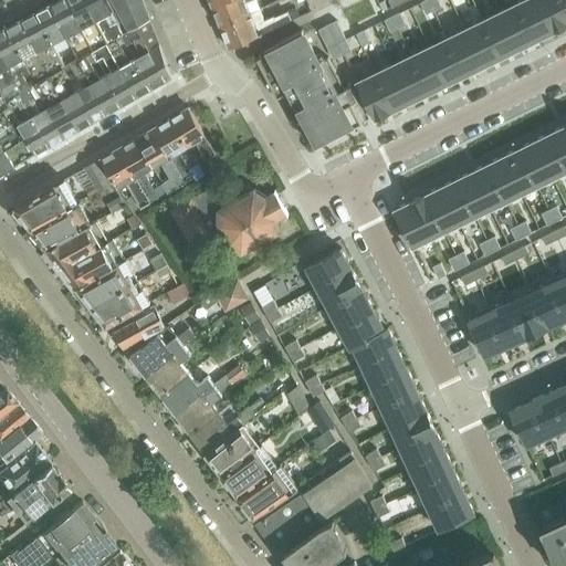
[(60,0),(52,4),(73,44),(81,59),(92,52),(94,50),(67,0),(60,0)]
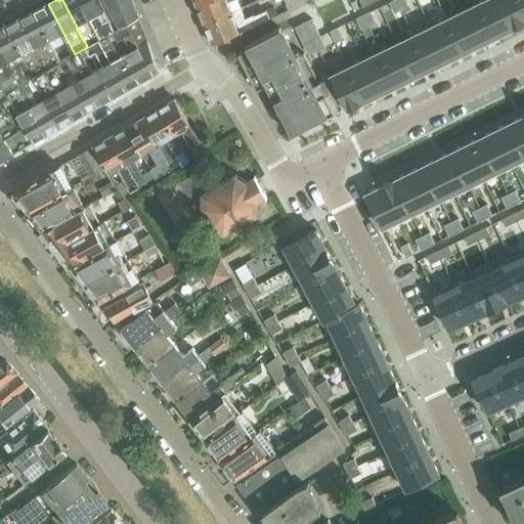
[(62,0),(87,46),(99,40),(101,39),(81,0),(62,0)]
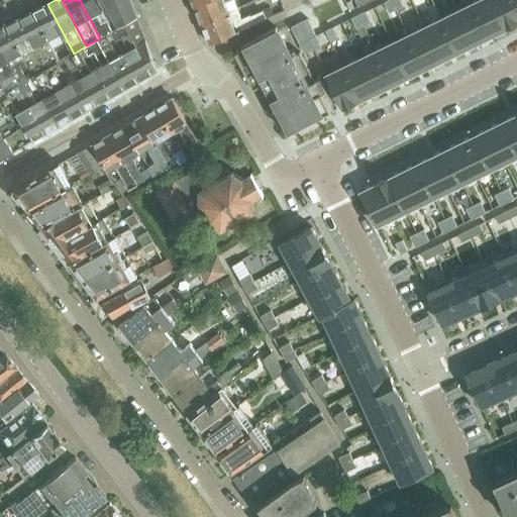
[(103,11),(97,0),(80,0),(100,38),(111,32),(113,30),(107,20),(102,23),(97,14),(103,11)]
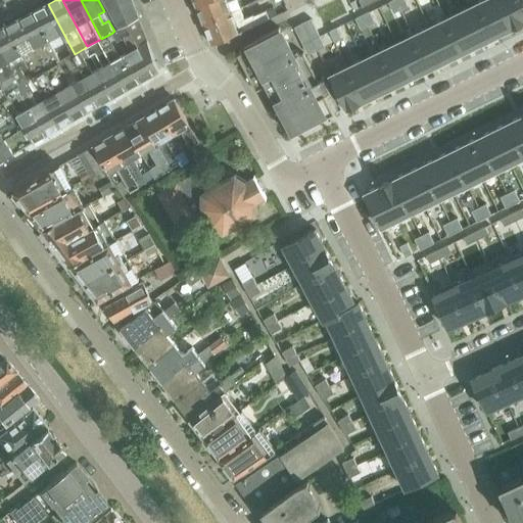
[(140,18),(133,0),(103,0),(119,29),(126,26),(140,18)]
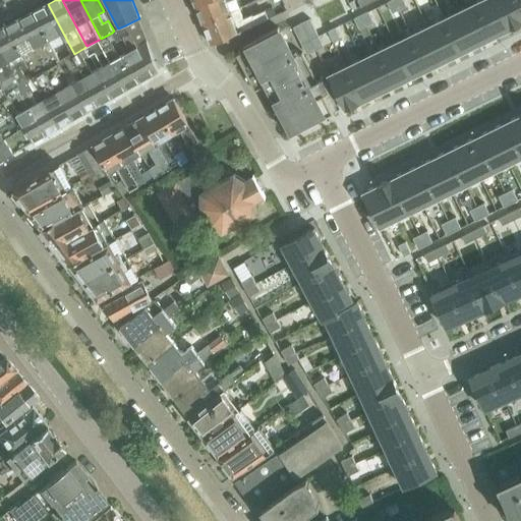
[(228,1),(229,0),(204,0),(196,3),(205,22),(232,11),(228,1)]
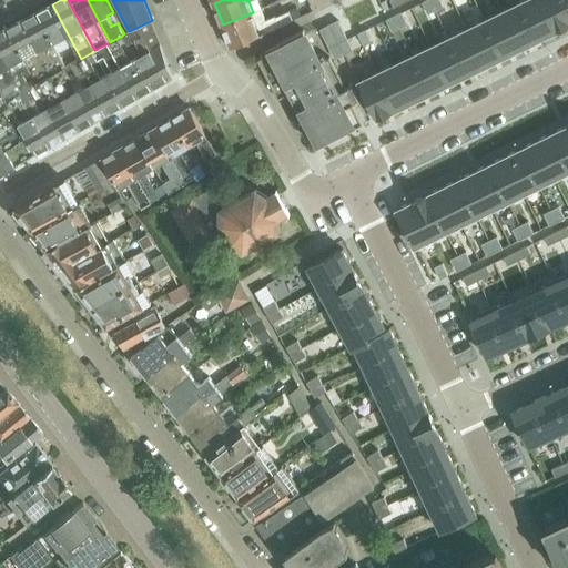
[(430,0),(425,0),(423,2),(428,13),(436,9),(430,0)]
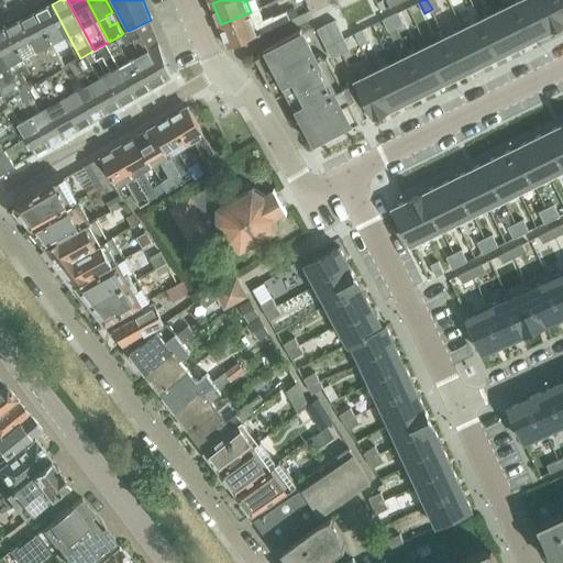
[(435,0),(427,0),(432,9),(439,6),(435,0)]
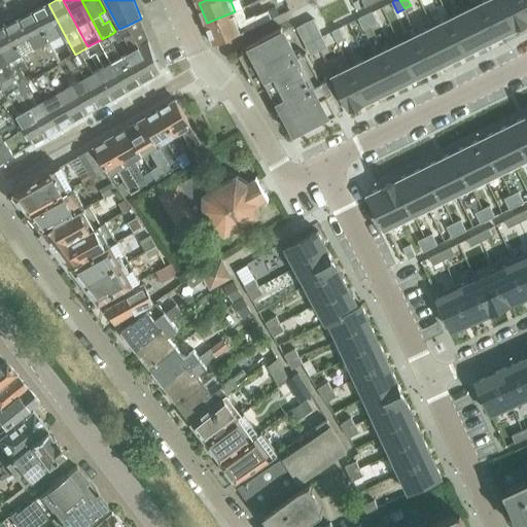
[(502,0),(486,0),(483,2),(499,36),(516,28),(502,0)]
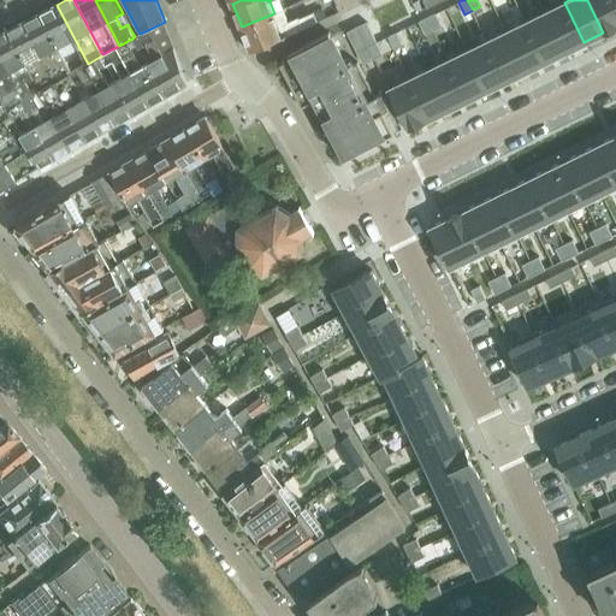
[(615,9),(611,0),(587,0),(603,33),(615,25),(615,9)]
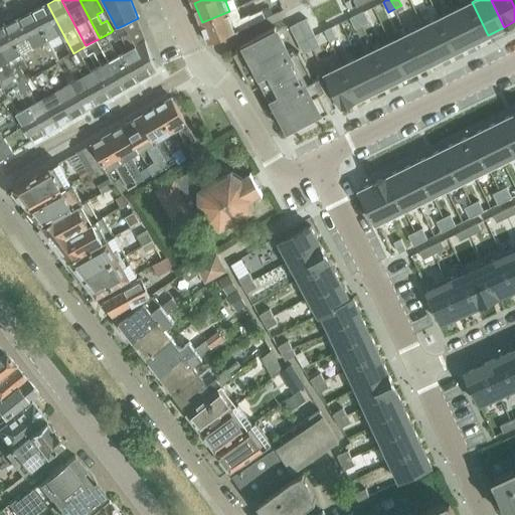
[(472,2),(456,9),(472,42),(488,35),(472,2)]
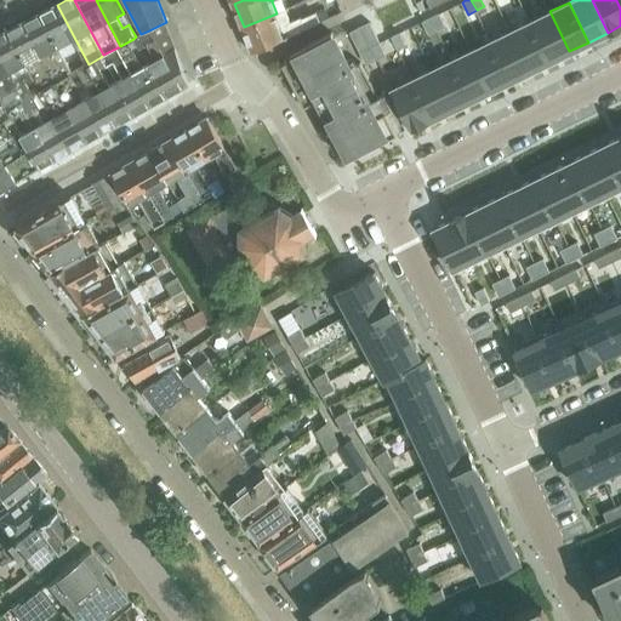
[(80,49),(57,5),(41,13),(64,58),(80,49)]
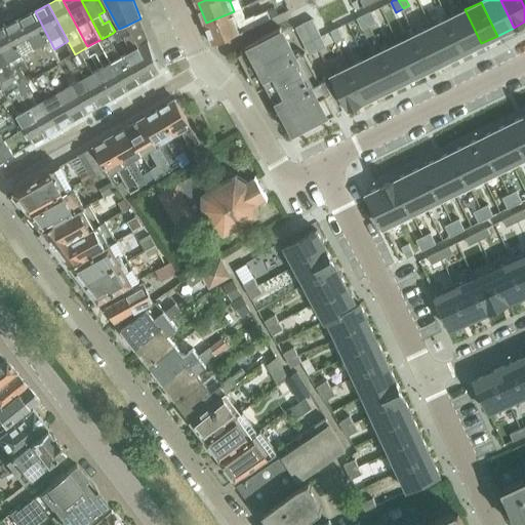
[(465,9),(448,17),(465,51),(481,43),(465,9)]
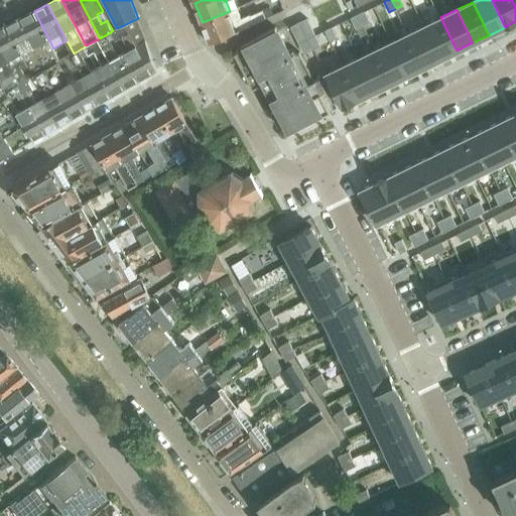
[(211,42),(255,23),(266,19),(262,10),(251,14),(234,21),(230,11),(203,22),(211,42)]
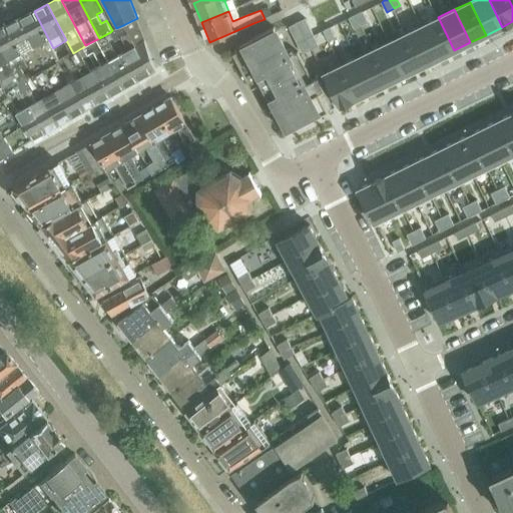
[(20,18),(46,67),(51,64),(57,61),(60,60),(53,48),(34,11),(20,18)]
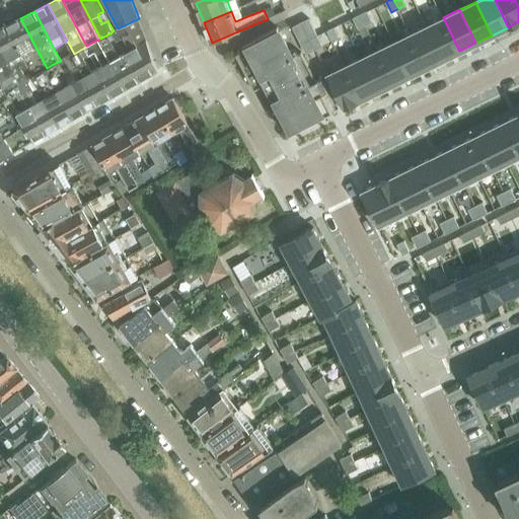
[(367,11),(361,14),(366,24),(373,21),(367,11)]
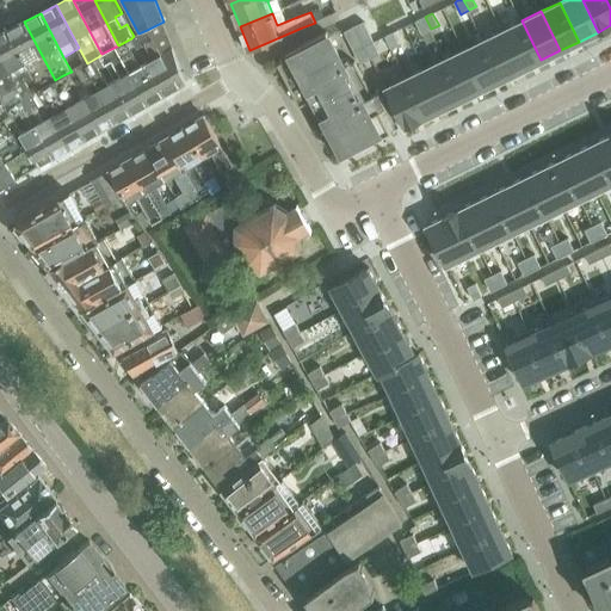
[(425,17),(417,20),(424,32),(431,29),(425,17)]
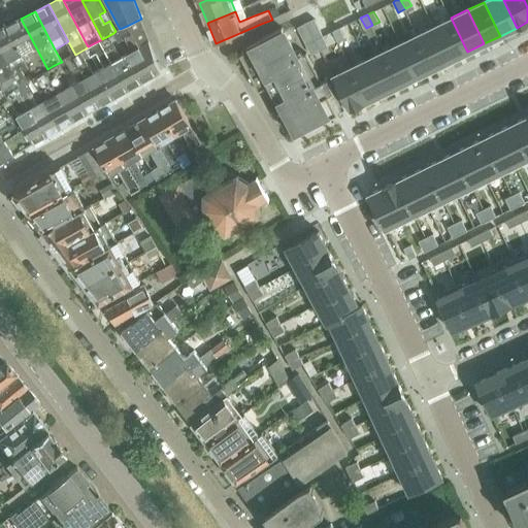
[(451,18),(434,26),(451,60),(467,52),(451,18)]
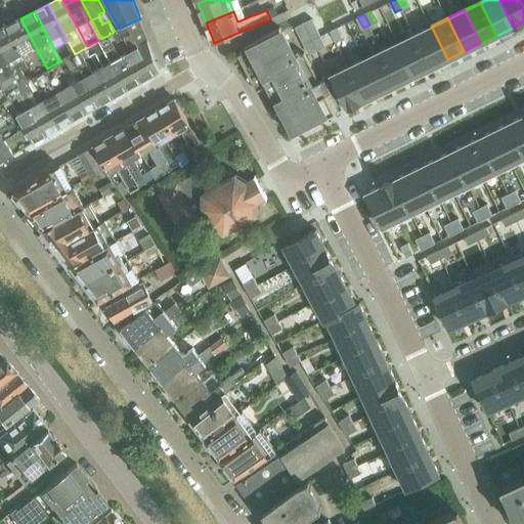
[(28,66),(34,77),(39,74),(45,70),(47,69),(20,18),(7,26),(22,53),(28,66)]
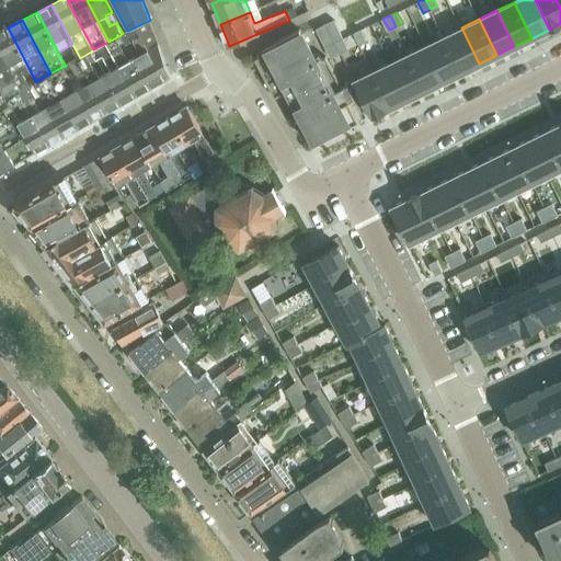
[(158,45),(150,20),(135,27),(148,50),(164,80),(170,77),(158,45)]
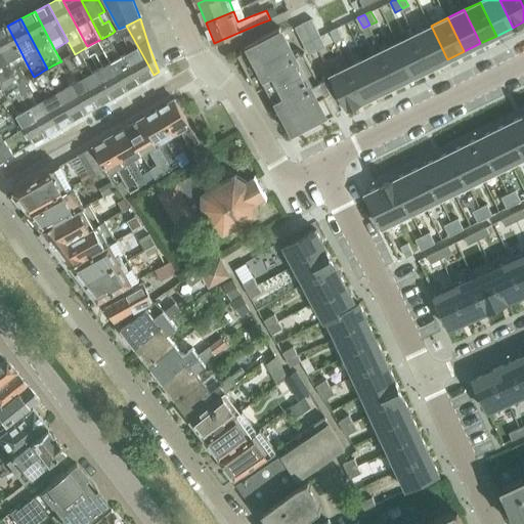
[(304,23),(296,27),(304,44),(313,40),(320,36),(317,30),(312,18),(304,23)]
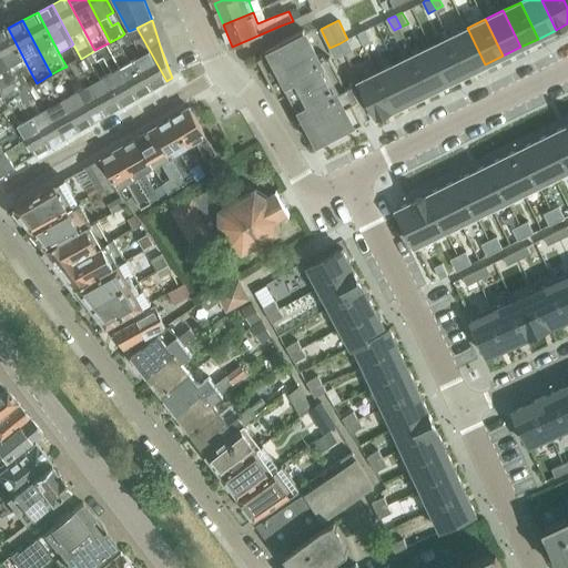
[(30,71),(23,58),(8,28),(0,31),(0,49),(17,81),(21,91),(30,87),(23,74),(30,71)]
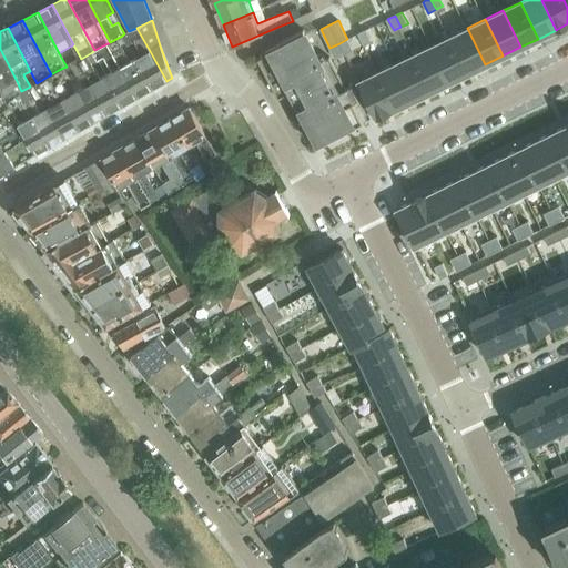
[(152,89),(166,81),(150,51),(137,28),(129,31),(124,33),(122,36),(127,42),(128,46),(135,41),(143,56),(135,59),(152,89)]
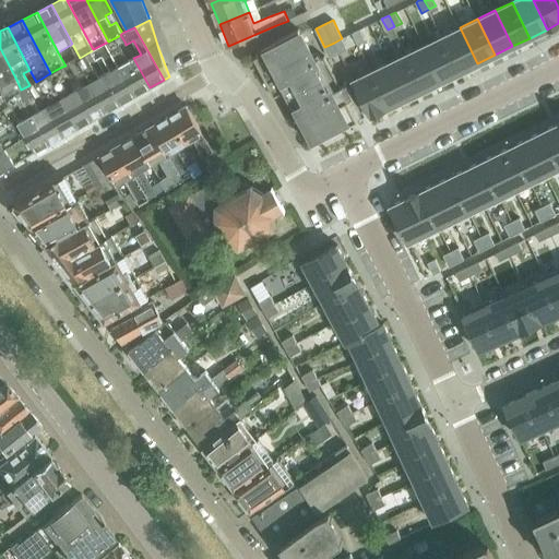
[(460,27),(442,36),(459,72),(477,63),(460,27)]
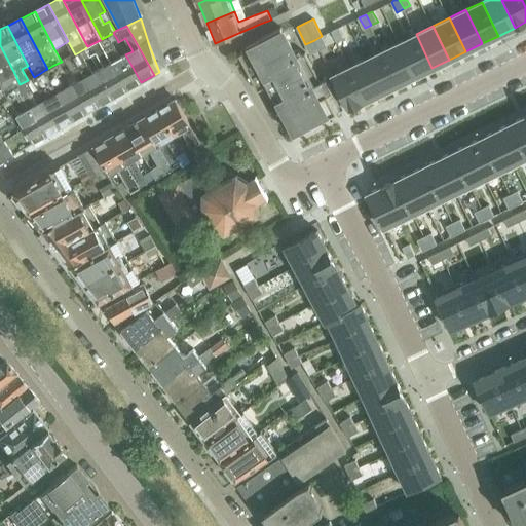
[(322,82),(306,52),(297,58),(282,28),(260,40),(262,44),(239,55),(258,91),(271,84),(273,89),(271,90),(294,136),(338,112),(336,108),(341,106),(327,79),(322,82)]
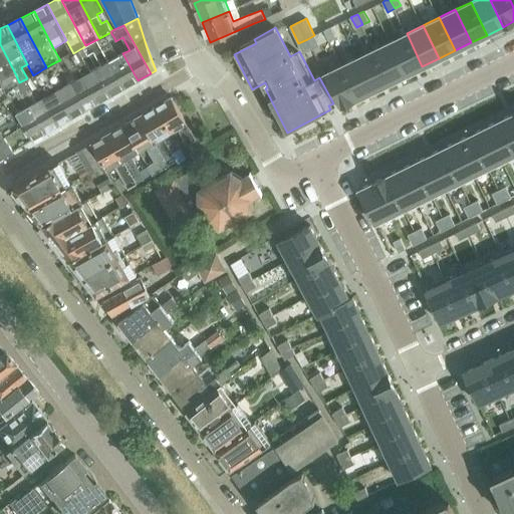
[(332,27),(324,30),(330,41),(337,38),(332,27)]
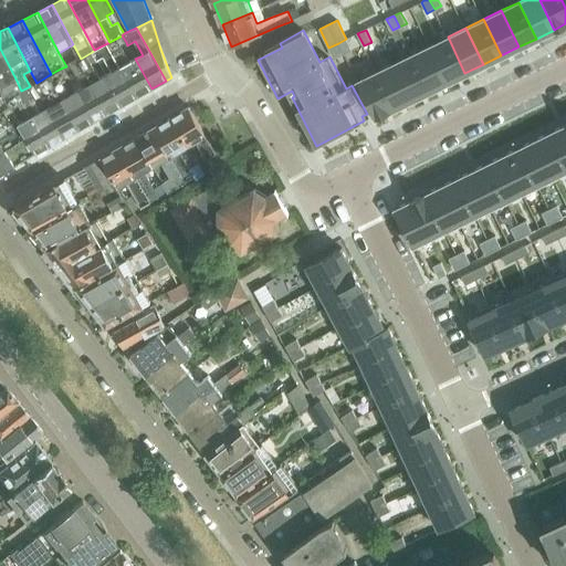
[(152,88),(135,59),(130,62),(121,45),(126,42),(122,35),(109,42),(107,43),(115,56),(137,97),(152,88)]
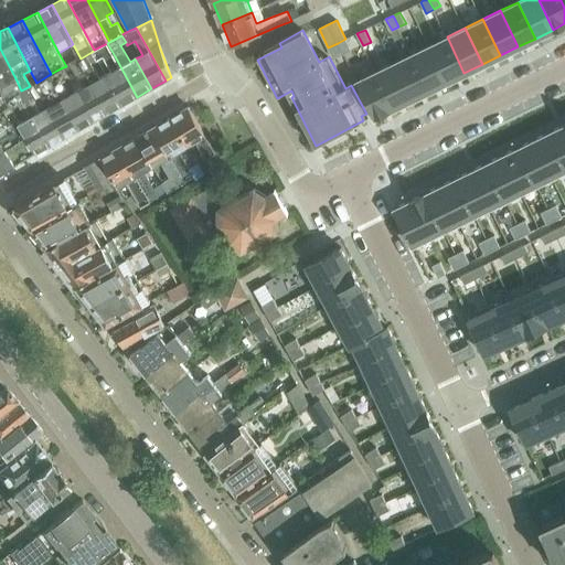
[(447,36),(429,45),(446,82),(464,73),(447,36)]
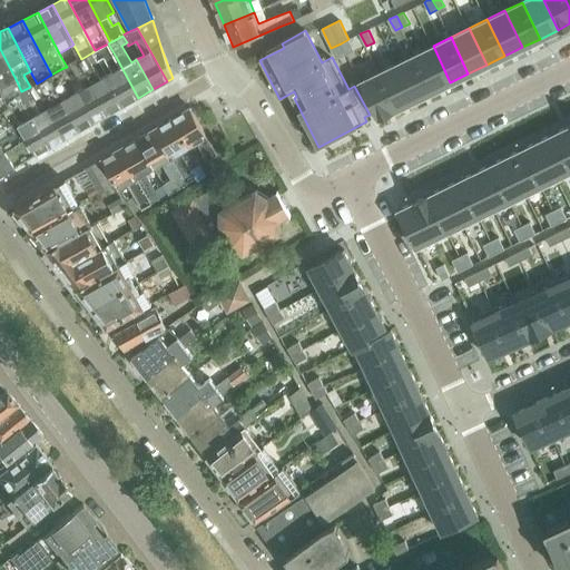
[(349,39),(341,43),(346,55),(355,51),(349,39)]
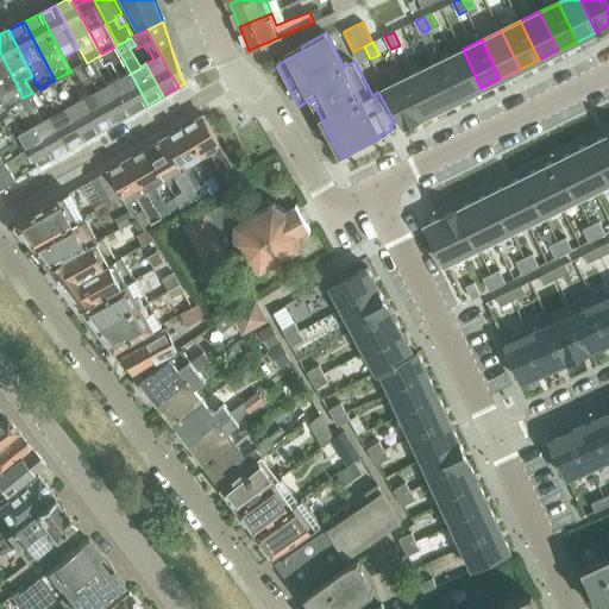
[(148,105),(124,61),(115,46),(101,54),(99,56),(105,66),(113,60),(123,76),(113,81),(131,113),(148,105)]
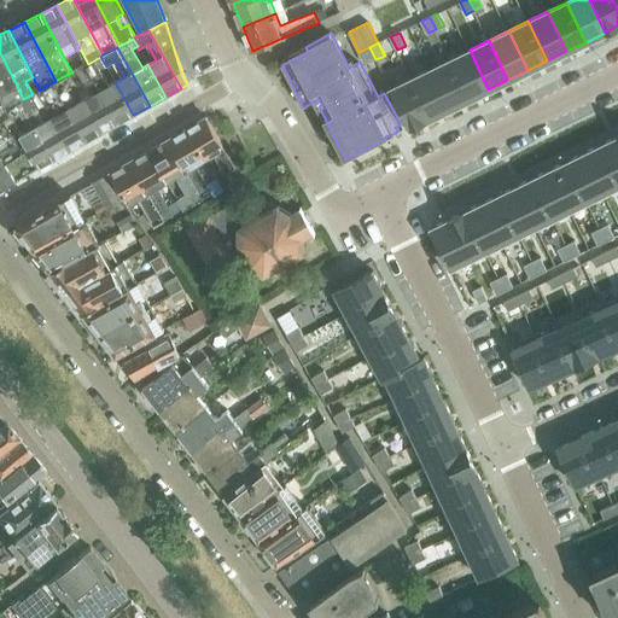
[(470,50),(450,59),(468,99),(488,89),(470,50)]
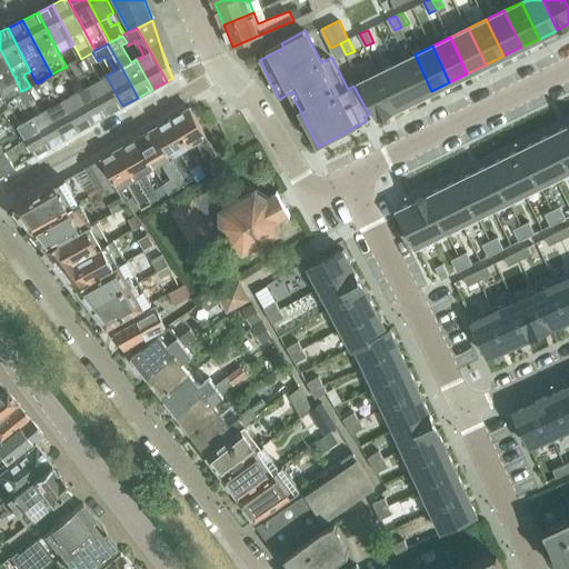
[(17,81),(0,49),(0,85),(2,89),(17,81)]
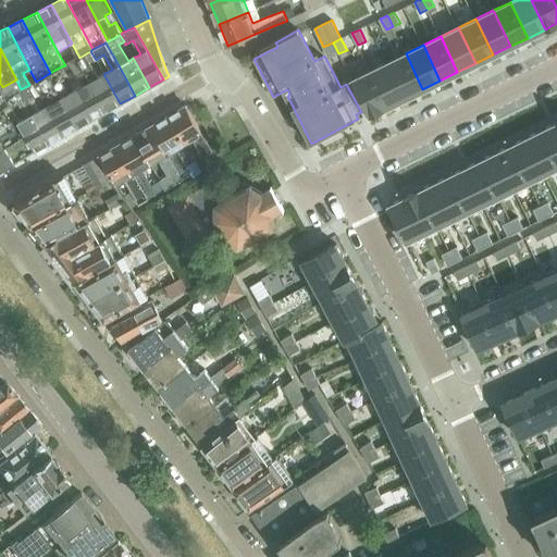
[(120,103),(103,74),(98,77),(90,63),(96,60),(90,51),(79,58),(76,59),(85,73),(106,112),(120,103)]
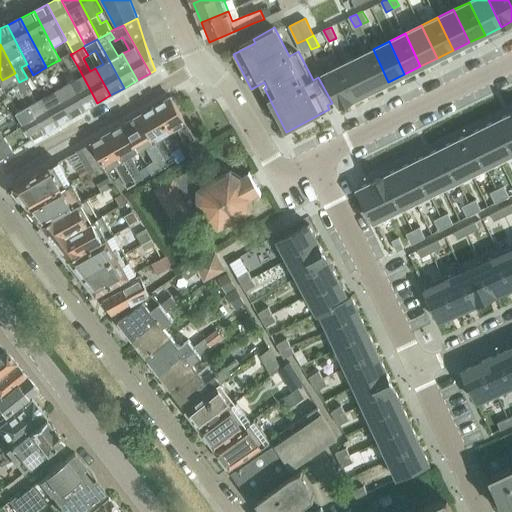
[(373,49),(357,57),(372,90),(388,82),(373,49)]
